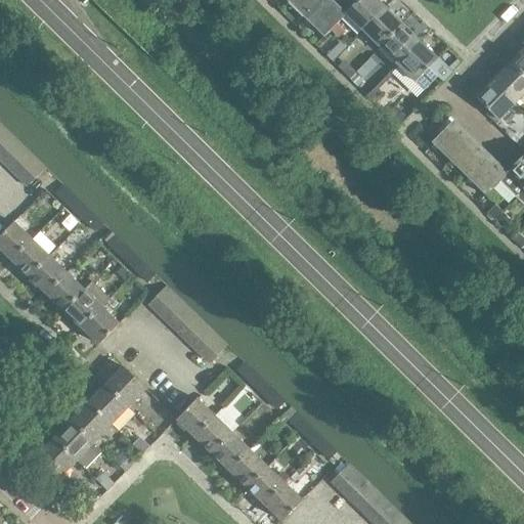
[(288,0),(325,37),(344,18),(324,0),(288,0)]
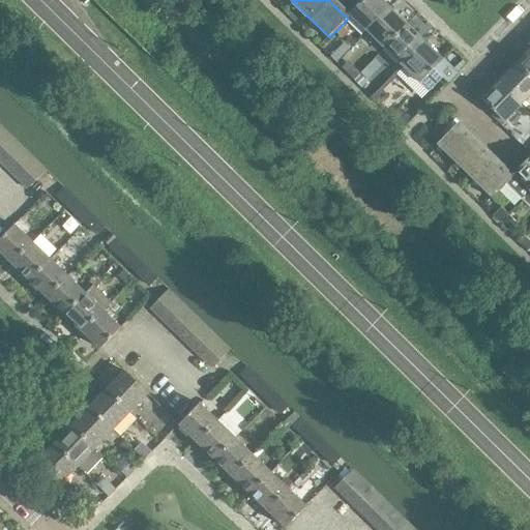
[(391,9),(381,0),(364,0),(351,15),(369,32),(391,9)]
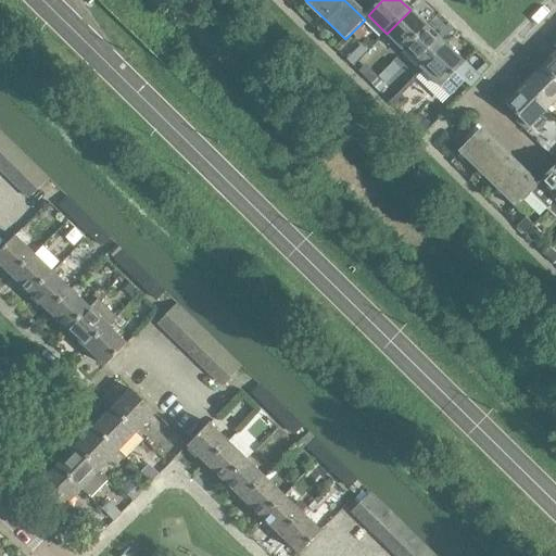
[(428,28),(411,10),(387,34),(405,51),(428,28)]
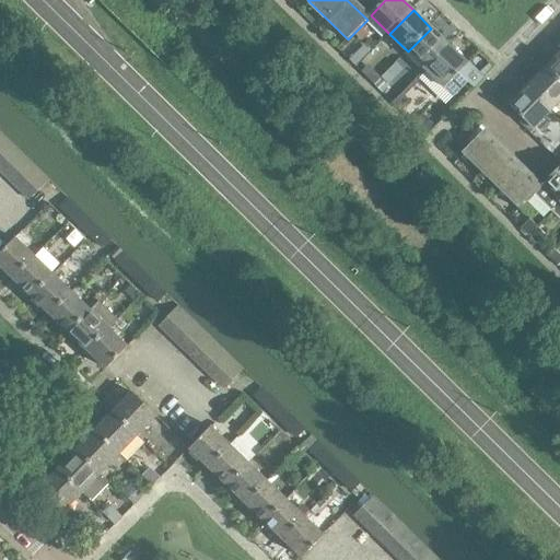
[(450,46),(431,28),(408,51),(426,70),(450,46)]
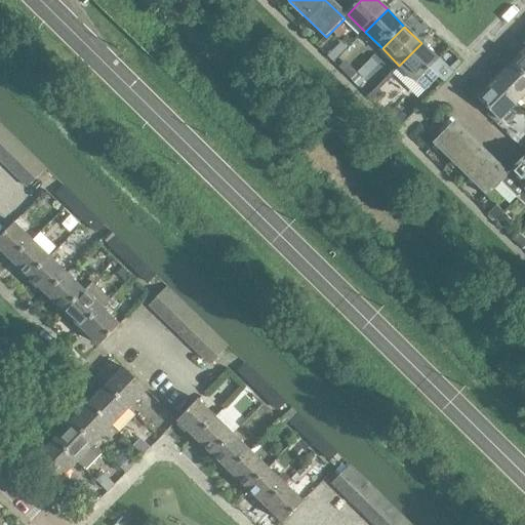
[(431,69),(439,61),(421,43),(399,66),(426,91),(440,78),(431,69)]
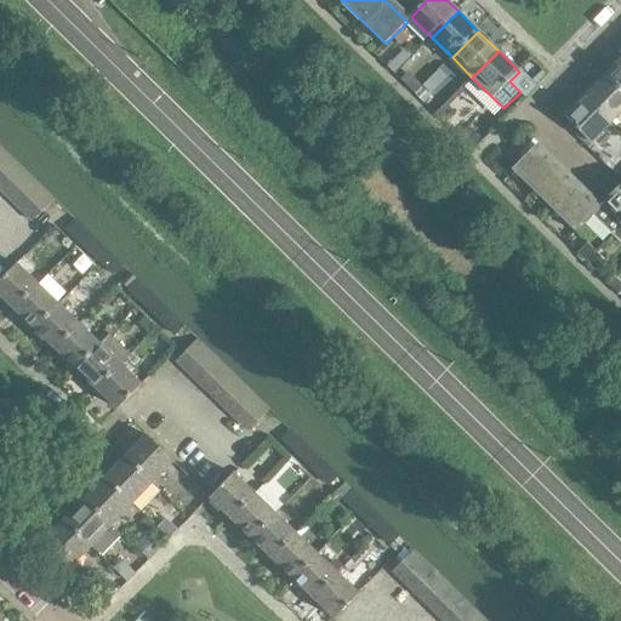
[(620,61),(605,77),(620,91),(620,61)]
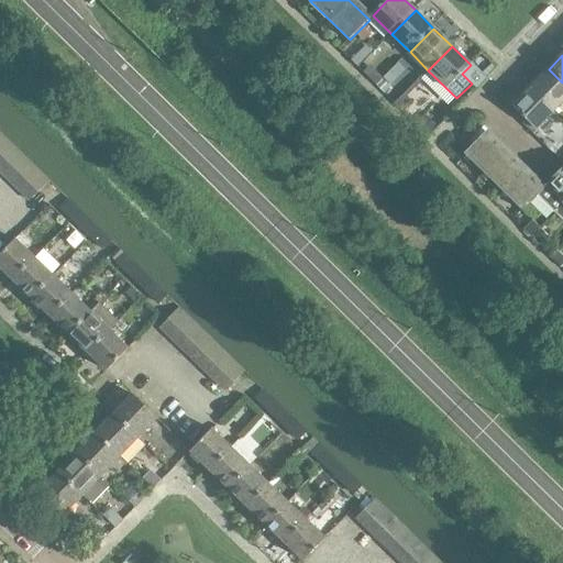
[(371,66),(364,73),(375,85),(383,78),(371,66)]
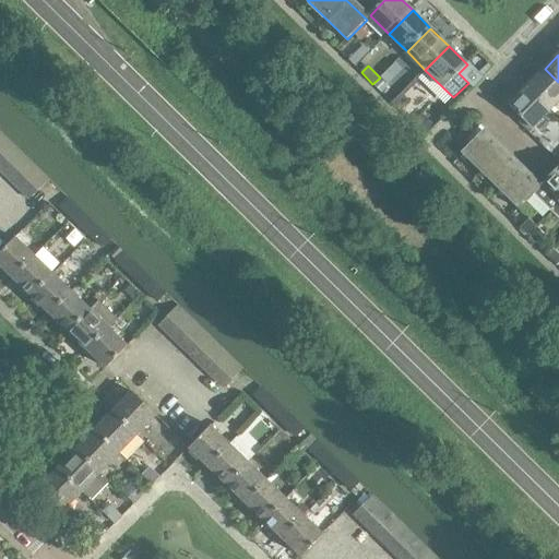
[(558,103),(558,82),(545,69),(527,87),(551,111),(558,103)]
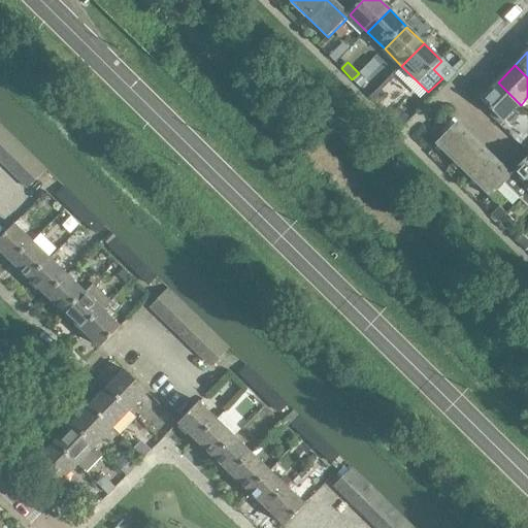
[(521,105),(498,83),(481,101),(503,123),(521,105)]
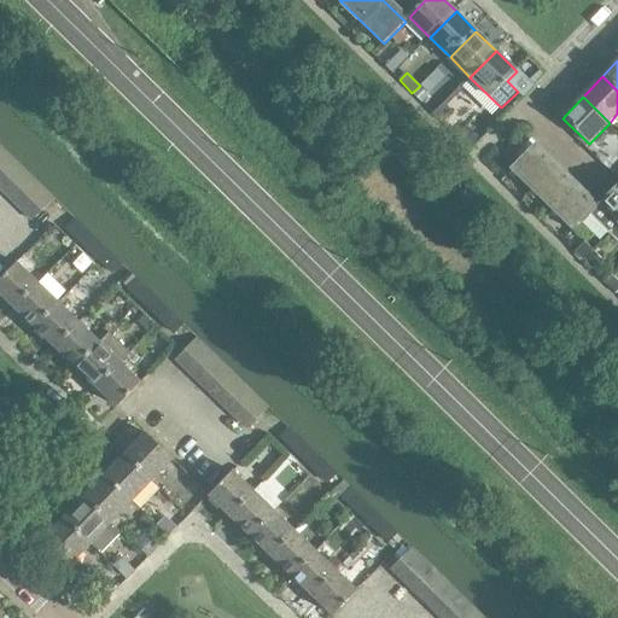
[(467,127),(456,136),(470,150),(481,140),(467,127)]
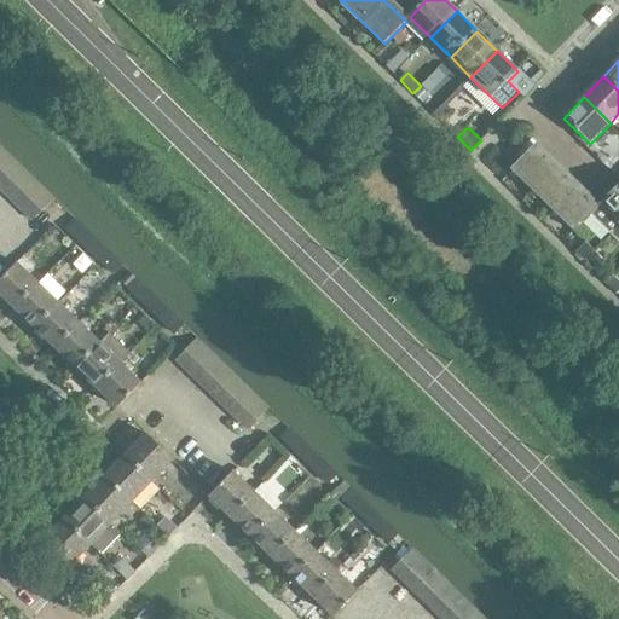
[(597,209),(577,189),(534,148),(513,169),(576,232),(591,217),(597,209)]
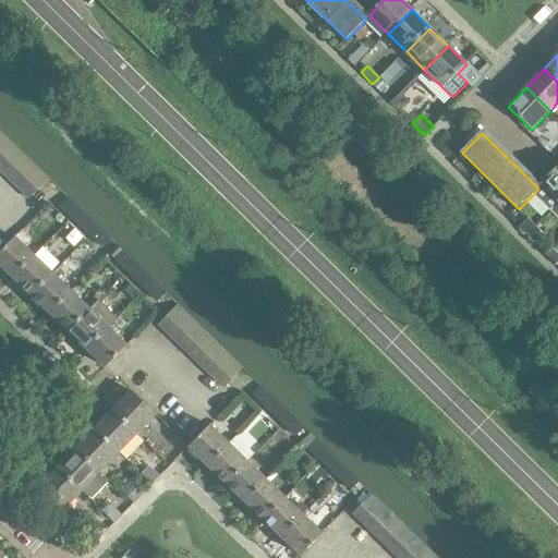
[(0,165),(16,148),(5,138),(0,143),(0,165)]
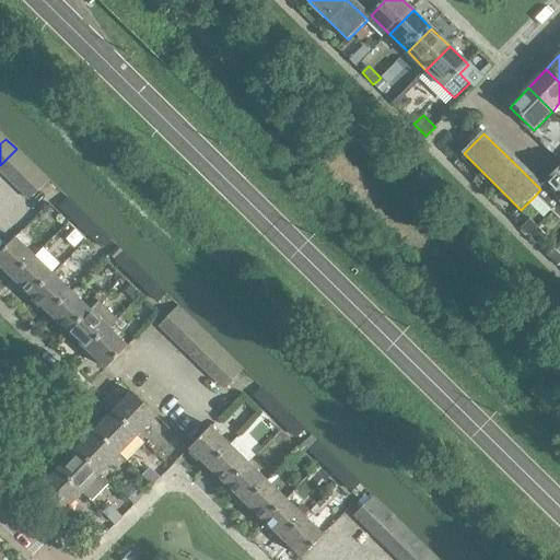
[(0,171),(8,179),(27,160),(16,149),(0,165),(0,171)]
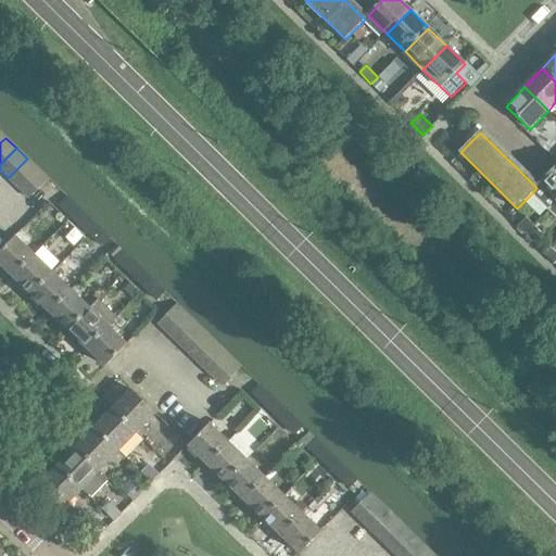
[(19,188),(38,168),(27,159),(8,178),(19,188)]
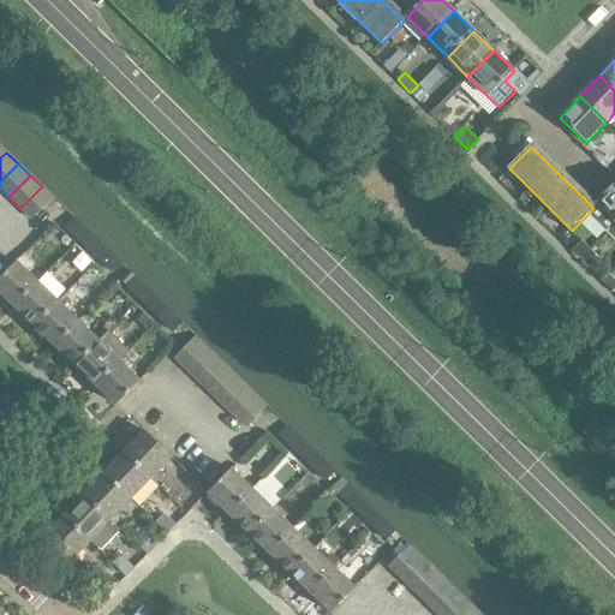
[(607,234),(614,225),(614,185),(593,208),(587,215),(607,234)]
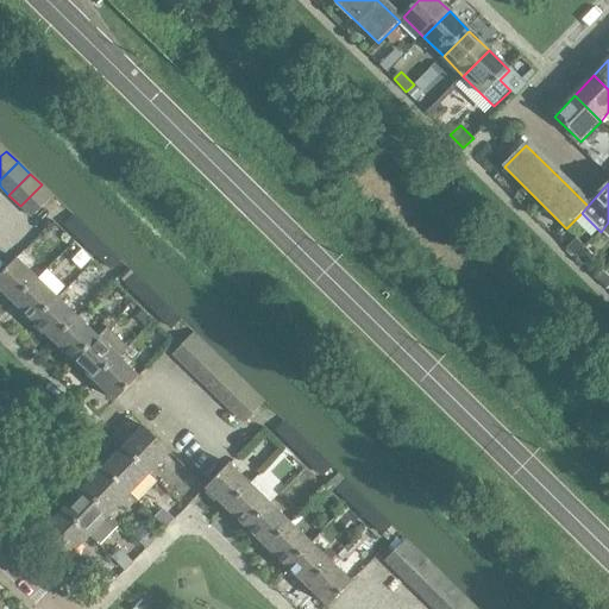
[(32,218),(54,196),(42,184),(20,206),(32,218)]
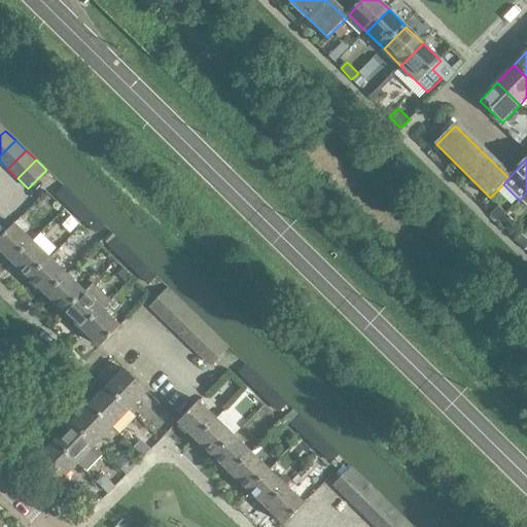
[(57,196),(69,208),(77,200),(64,187),(57,196)]
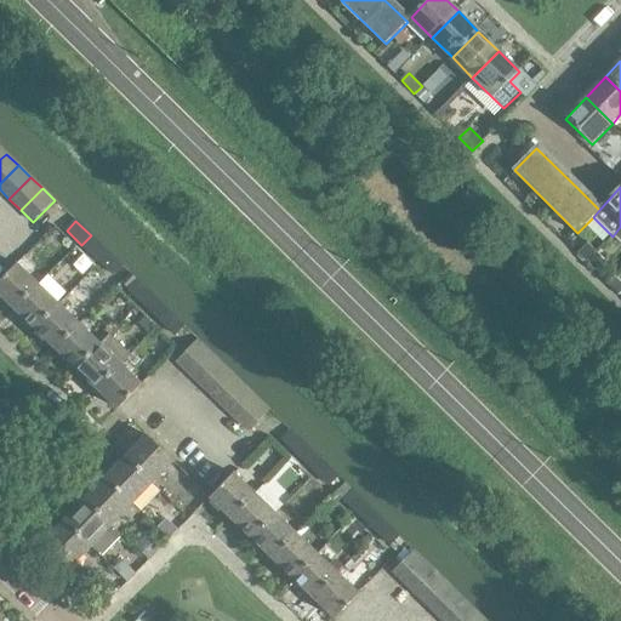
[(107,251),(91,235),(81,245),(97,261),(107,251)]
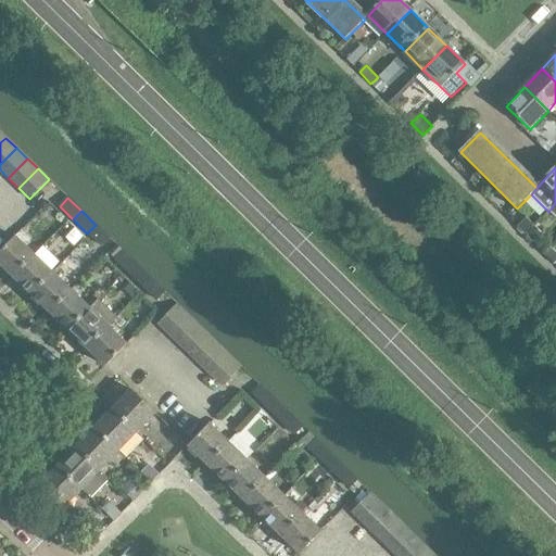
[(526,218),(517,228),(525,236),(533,226),(526,218)]
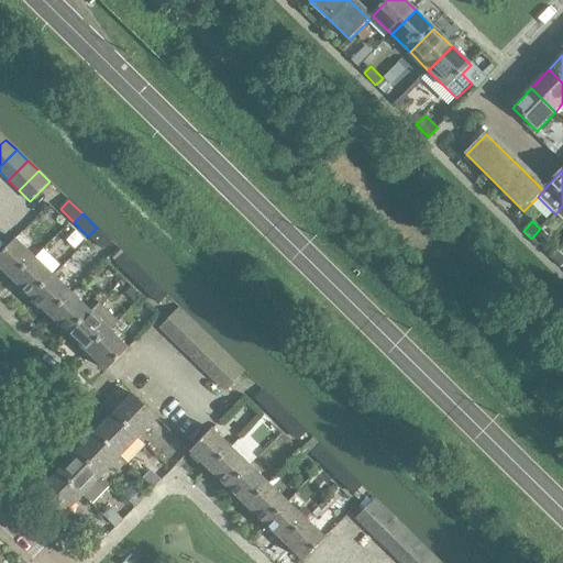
[(110,241),(97,228),(88,236),(102,250),(110,241)]
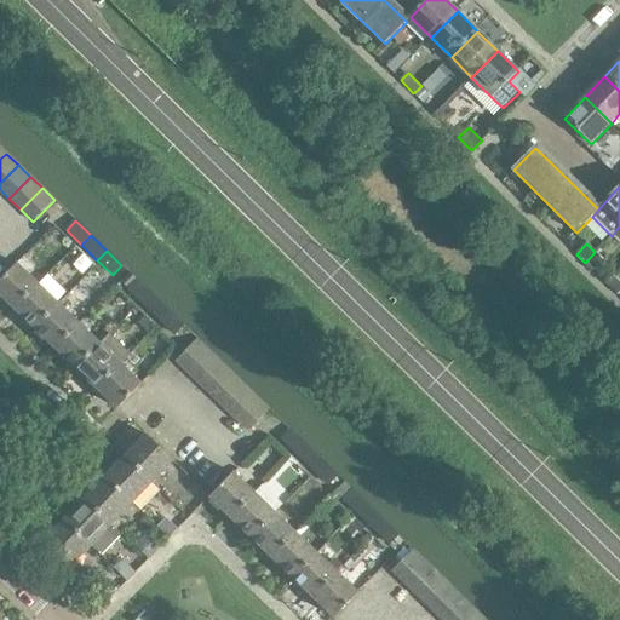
[(596,253),(586,263),(593,270),(603,260),(596,253)]
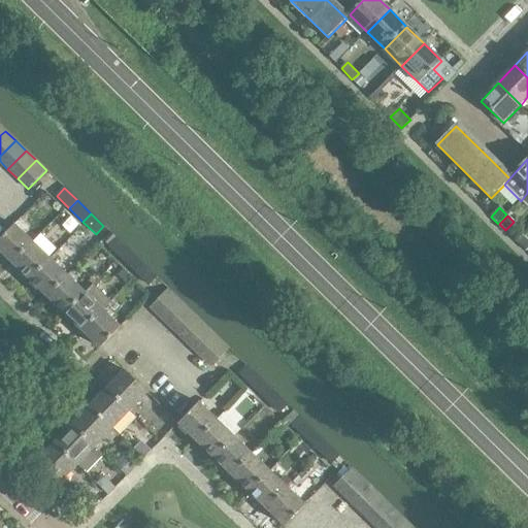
[(13,226),(0,240),(0,251),(12,263),(32,242),(37,237),(30,230),(24,235),(13,226)]
